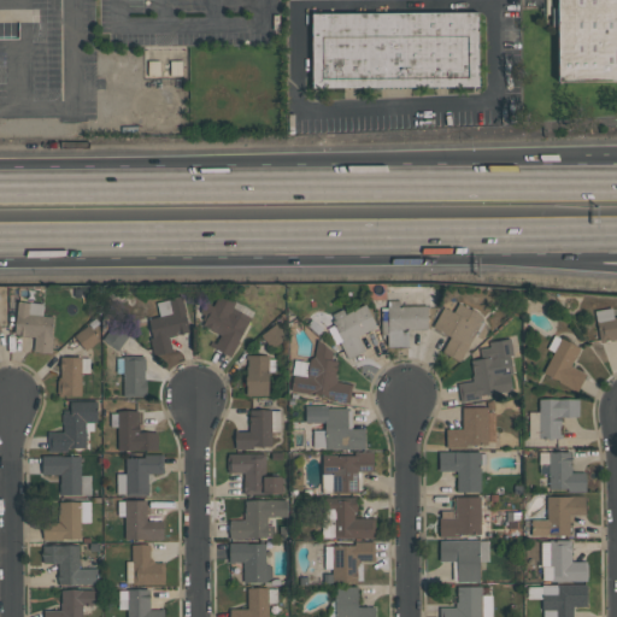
[(616,81),(557,82),(556,0),(616,0),(616,81)]
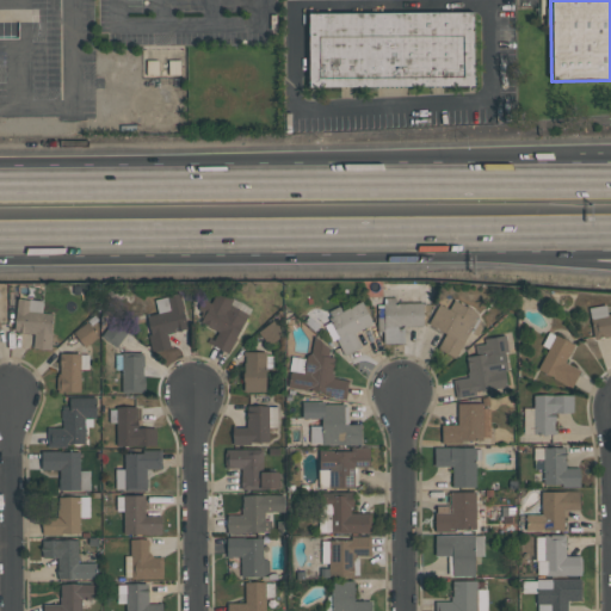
[(308,13),(473,12),(474,86),(308,87),(308,13)]
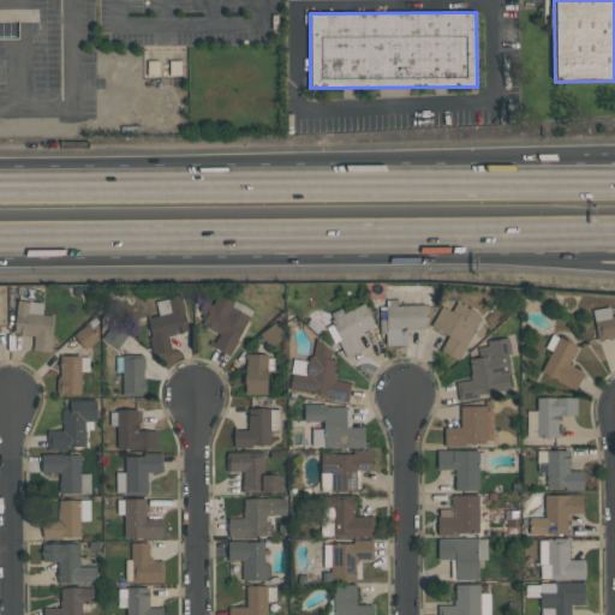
[(201,318),(203,314),(199,311),(206,302),(212,305),(219,293),(233,302),(231,306),(250,316),(228,354),(209,344),(210,340),(215,342),(219,334),(212,330),(212,329),(204,326),(201,324),(203,320),(201,318)]
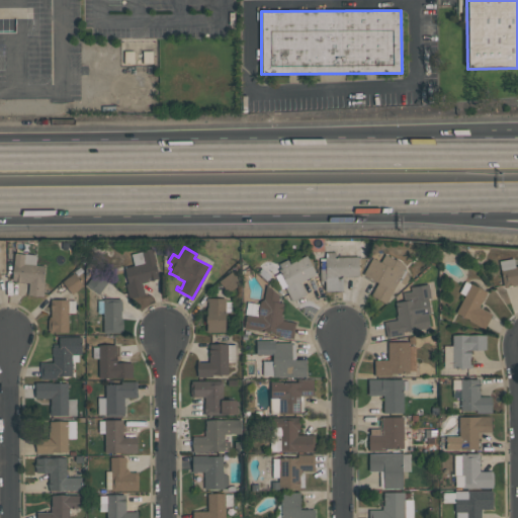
[(158,278),(141,282),(144,294),(128,298),(124,283),(127,283),(123,267),(134,265),(131,254),(142,251),(141,251),(152,248),(156,262),(154,262),(158,278)]
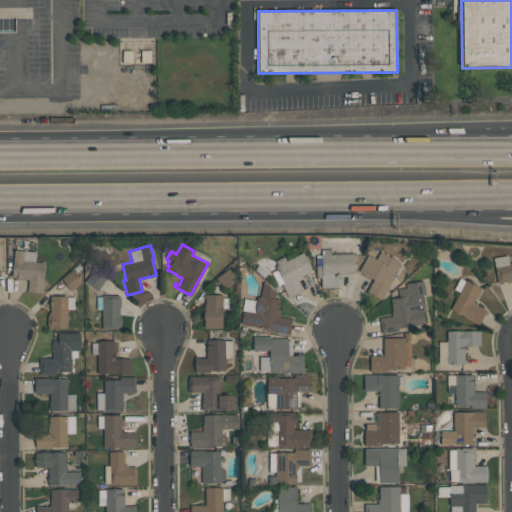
[(316,255),(321,255),(321,249),(331,249),(331,254),(354,253),(354,273),(338,273),(338,287),(321,287),(321,278),(316,278),(316,255)]
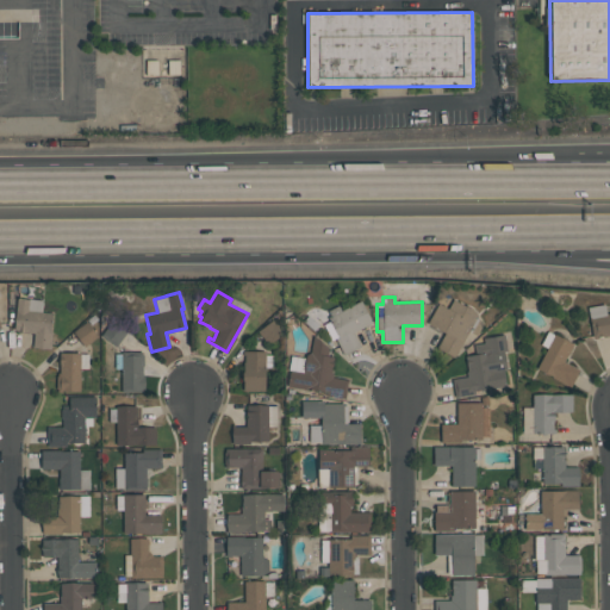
[(51,313),(50,331),(51,331),(50,349),(32,347),(35,332),(27,331),(27,332),(16,331),(16,330),(13,330),(17,298),(43,300),(42,312),(51,313)]
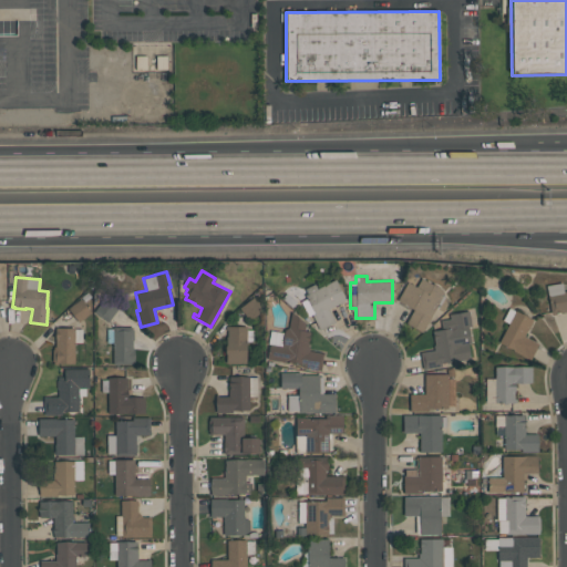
[(408,281),(416,287),(421,278),(432,285),(433,284),(440,287),(440,288),(443,290),(444,297),(450,300),(443,312),(436,309),(422,333),(405,323),(413,309),(397,300),(408,281)]
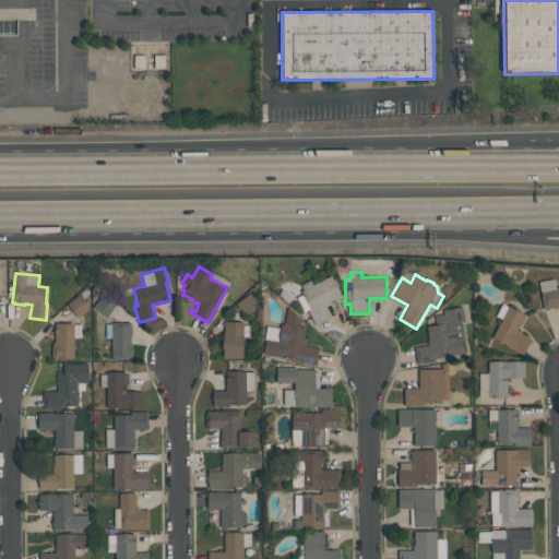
[(330,317),(314,324),(307,309),(304,311),(296,297),(302,294),(300,290),(302,289),(300,284),(310,280),(312,284),(330,275),(340,296),(323,304),(330,317)]
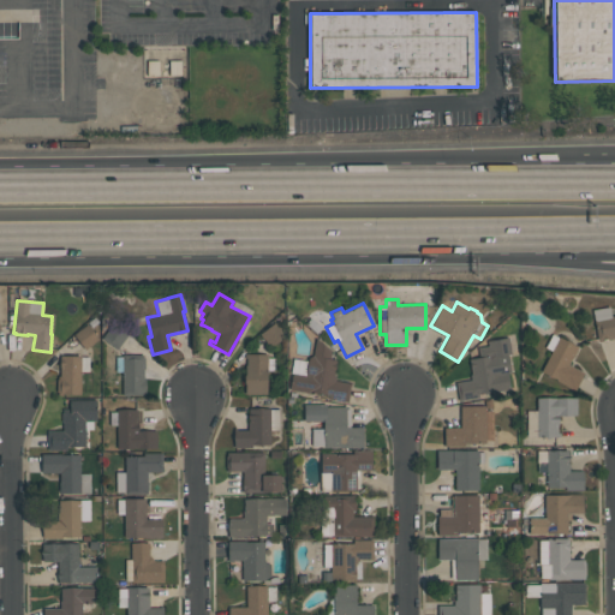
[(614,336),(611,338),(611,339),(598,341),(592,310),(610,306),(611,316),(614,315),(614,336)]
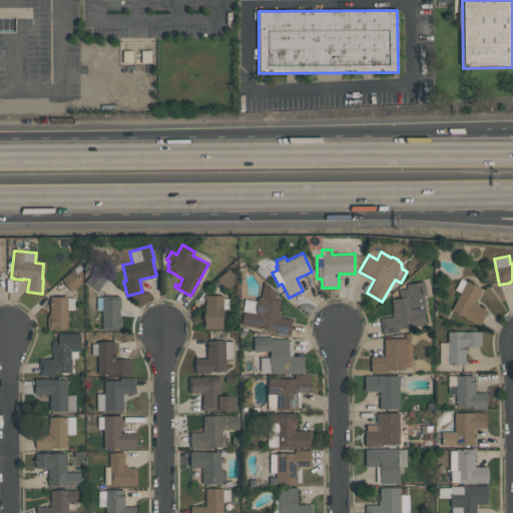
[(238,280),(225,290),(216,279),(228,269),(238,280)]
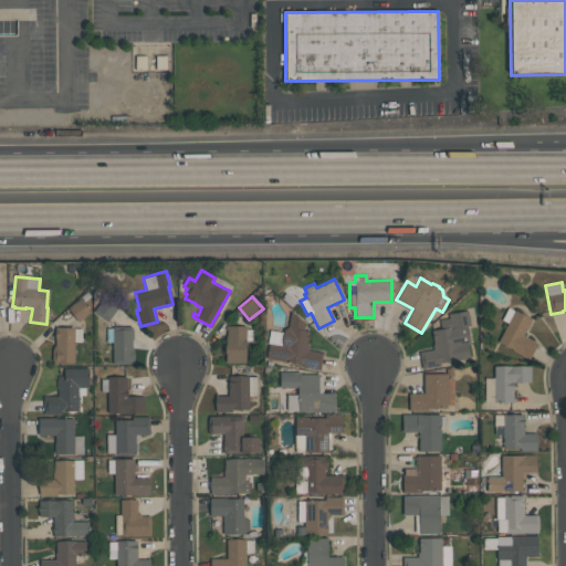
[(91,312),(79,322),(67,307),(81,299),(91,312)]
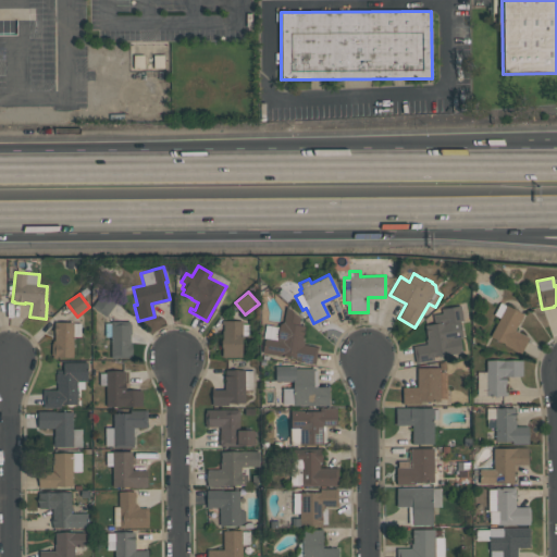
[(523,314),(518,325),(517,324),(515,330),(529,337),(520,353),(504,344),(505,343),(491,336),(499,318),(494,314),(499,302),(506,306),(506,305),(523,314)]
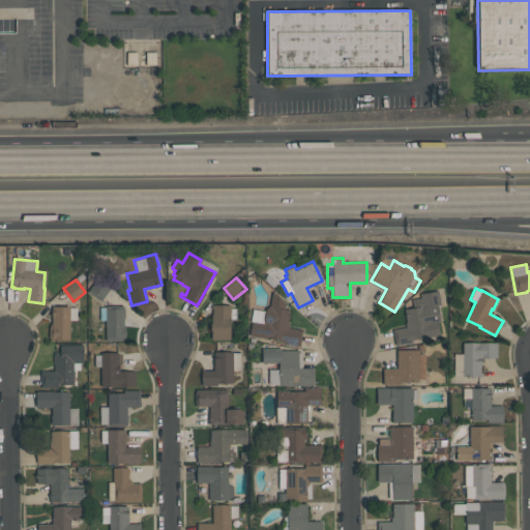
[(392,329),(406,327),(405,323),(407,323),(404,310),(413,308),(412,299),(420,298),(419,293),(438,290),(441,305),(438,306),(440,321),(437,322),(440,335),(412,340),(412,343),(395,346),(392,329)]
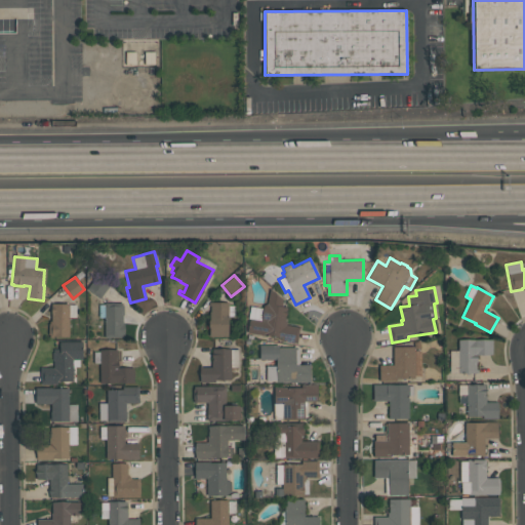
[(263,308),(263,306),(267,304),(270,288),(282,299),(281,307),(287,308),(284,321),(287,321),(286,325),(299,327),(296,342),(280,340),(280,337),(247,332),(249,319),(247,319),(250,306),(263,308)]
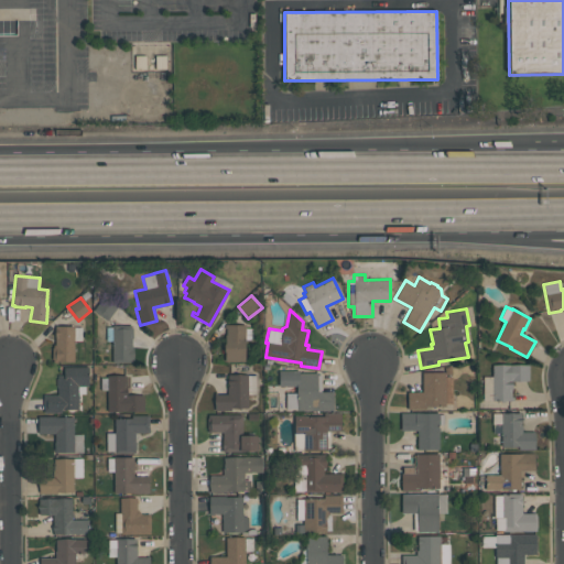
[(132,325),(132,346),(133,346),(133,360),(132,360),(132,362),(112,362),(112,342),(99,342),(99,326),(111,326),(111,325),(132,325)]
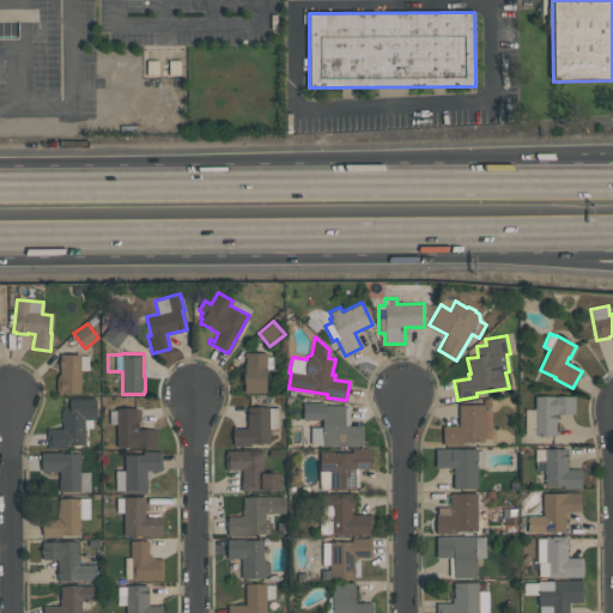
[(266,353),(266,357),(273,357),(273,369),(266,369),(266,393),(244,393),(244,382),(243,382),(243,374),(244,374),(244,364),(246,364),(246,357),(243,357),(243,353),(266,353)]
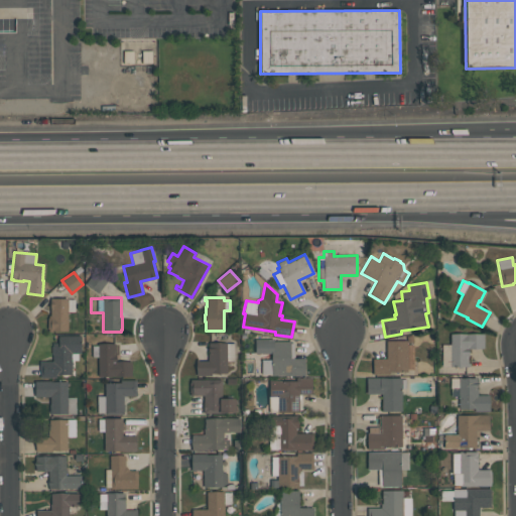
[(68,331),(52,331),(52,332),(48,332),(48,329),(47,329),(47,317),(48,317),(48,315),(50,315),(50,309),(49,309),(49,298),(68,298),(68,299),(75,299),(75,311),(68,311),(68,331)]
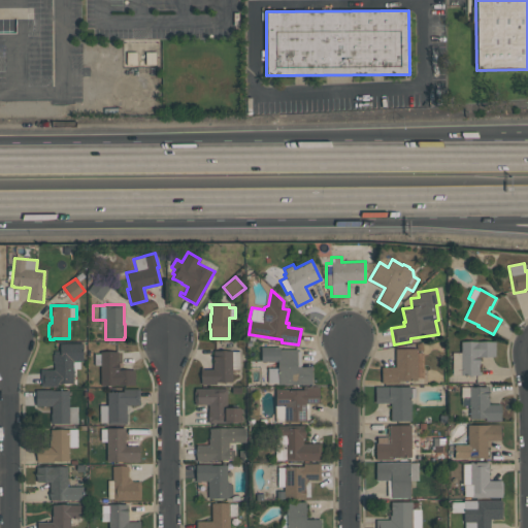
[(41,386),(40,369),(54,369),(54,362),(53,362),(53,354),(54,354),(54,351),(60,351),(60,342),(83,341),(83,361),(79,361),(79,368),(73,368),(73,383),(57,384),(57,386),(41,386)]
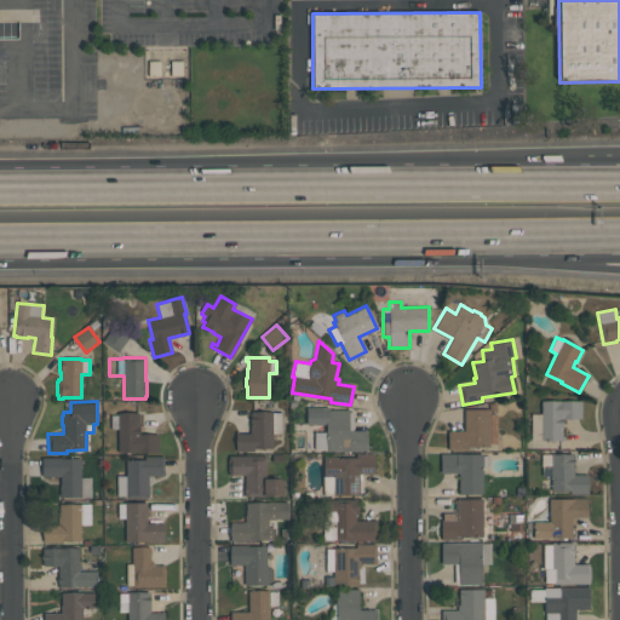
[(530,414),(541,414),(541,401),(581,401),(581,418),(562,418),(562,426),(562,436),(564,436),(564,440),(530,440),(530,414)]
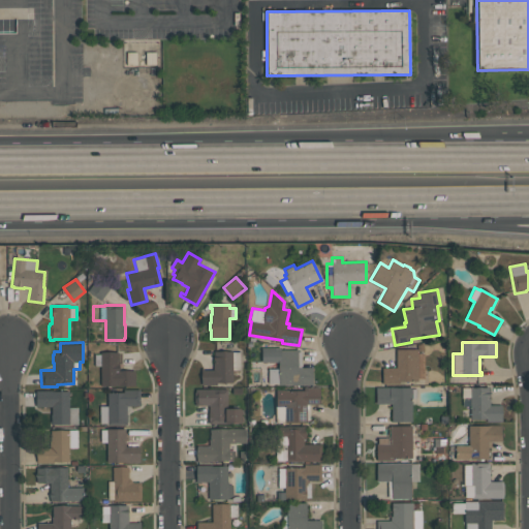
[(298,349),(298,351),(301,351),(301,367),(312,367),(312,384),(278,384),(278,383),(268,383),(268,368),(278,368),(278,362),(261,362),(261,347),(280,347),(280,349),(298,349)]
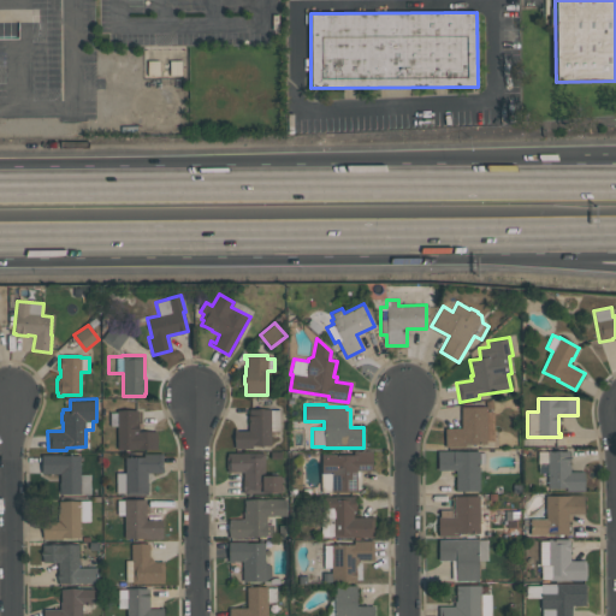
[(486,407),(486,412),(493,412),(493,440),(486,440),(486,444),(465,444),(465,448),(444,448),(444,427),(461,427),(461,407),(486,407)]
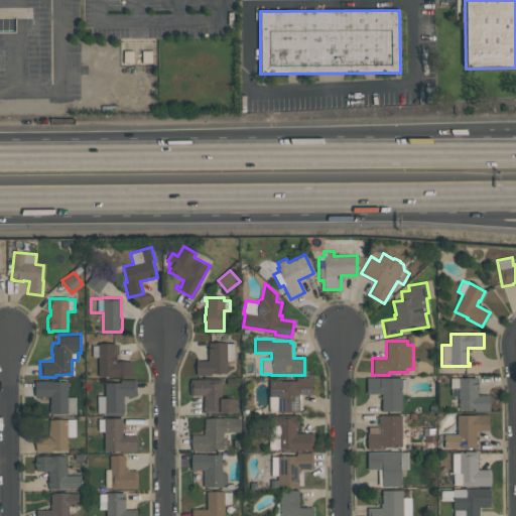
[(197,376),(197,361),(208,361),(208,343),(227,343),(234,343),(234,360),(226,361),(227,373),(211,373),(211,375),(197,376)]
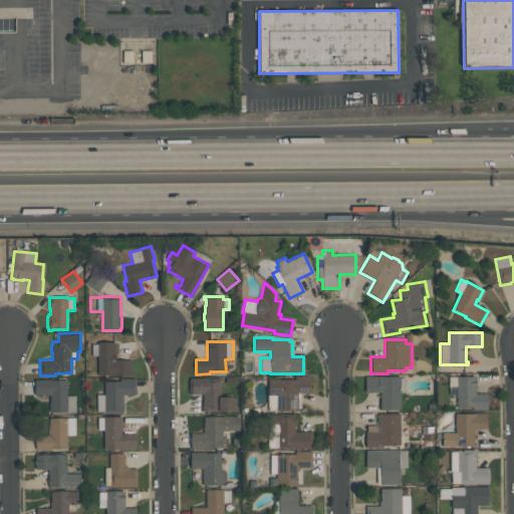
[(97,342),(114,342),(114,353),(115,353),(115,360),(131,360),(132,374),(97,374),(97,342)]
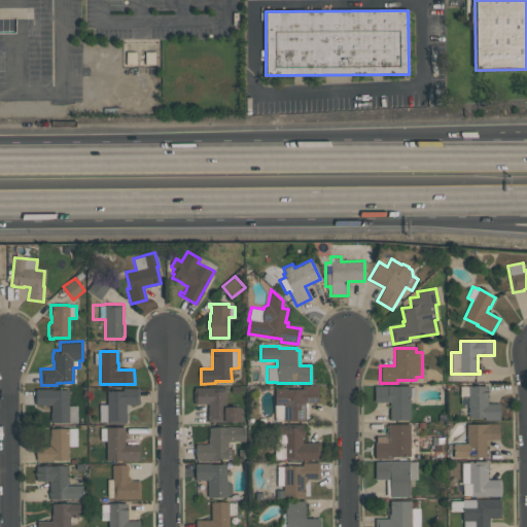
[(411,420),(389,420),(389,402),(374,402),(374,385),(391,385),(391,386),(410,386),(410,387),(415,387),(415,396),(411,396),(411,420)]
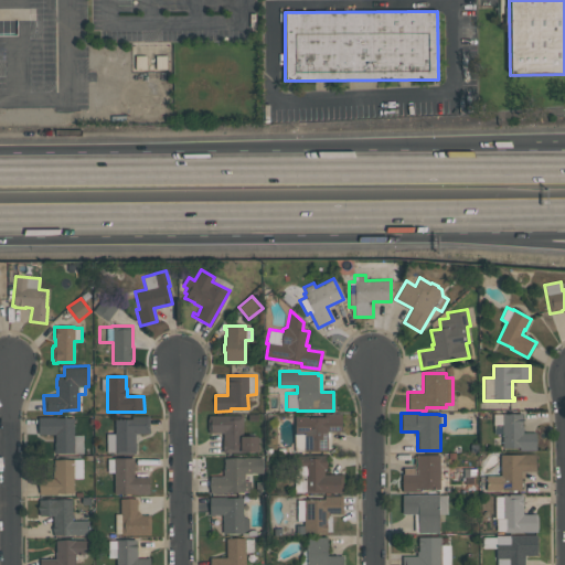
[(295,450),(294,416),(306,416),(323,416),(323,414),(341,414),(341,432),(330,432),(330,448),(327,448),(327,450),(295,450)]
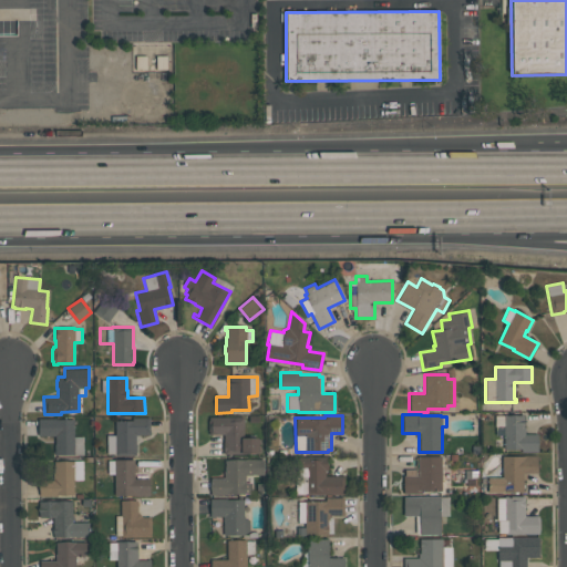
[(504,449),(504,435),(496,435),(496,426),(495,426),(495,415),(524,415),(524,426),(525,426),(525,434),(537,434),(537,452),(522,452),(521,449),(504,449)]
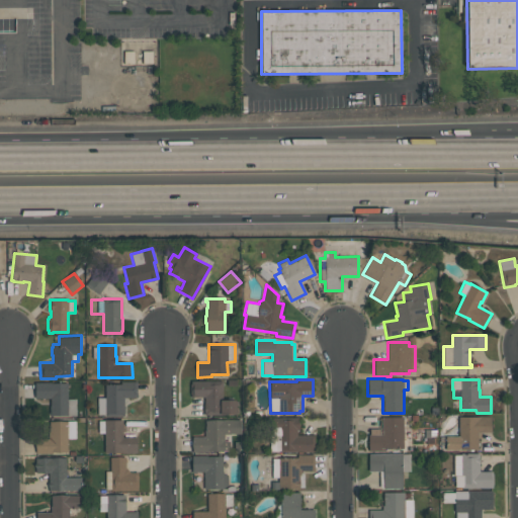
[(97,414),(97,398),(105,398),(105,383),(120,383),(120,380),(138,380),(138,398),(127,398),(127,397),(123,397),(123,415),(105,415),(105,414),(97,414)]
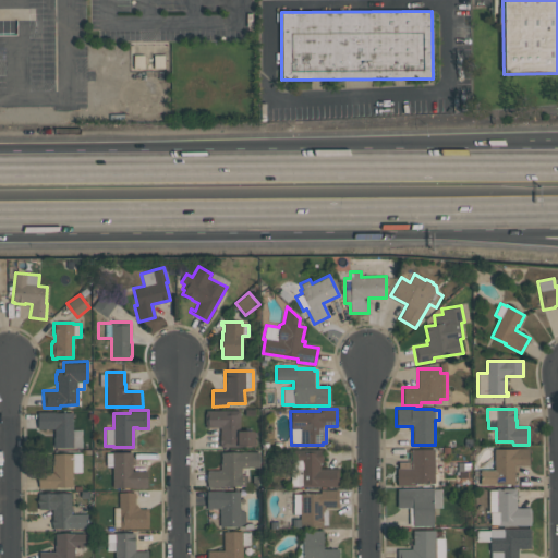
[(220,447),(220,427),(206,427),(206,424),(205,424),(205,413),(206,413),(206,410),(240,410),(240,431),(254,431),(254,446),(242,446),(242,447),(220,447)]
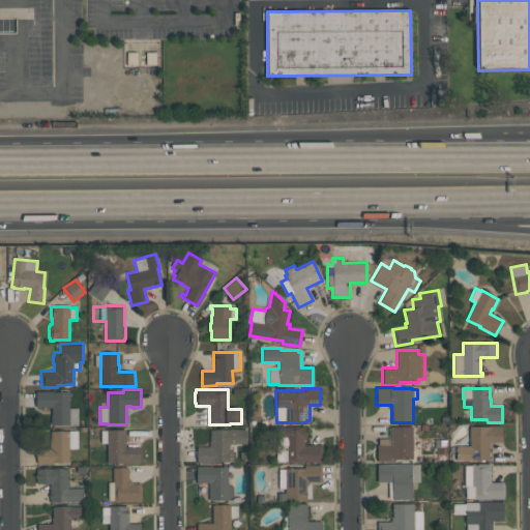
[(77,424),(51,424),(51,415),(52,415),(52,407),(35,408),(35,391),(54,391),(68,391),(68,408),(77,408),(77,424)]
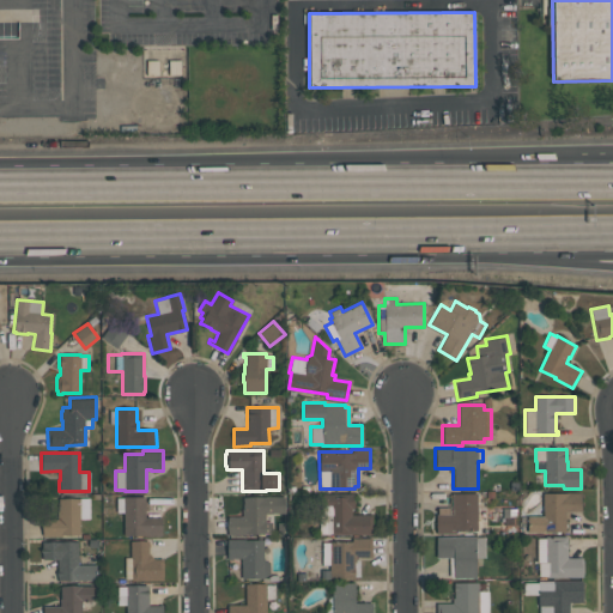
[(372,535),(368,535),(368,534),(331,534),(331,533),(320,533),(319,504),(325,504),(325,493),(354,492),(354,509),(352,509),(352,515),(372,514),(372,535)]
